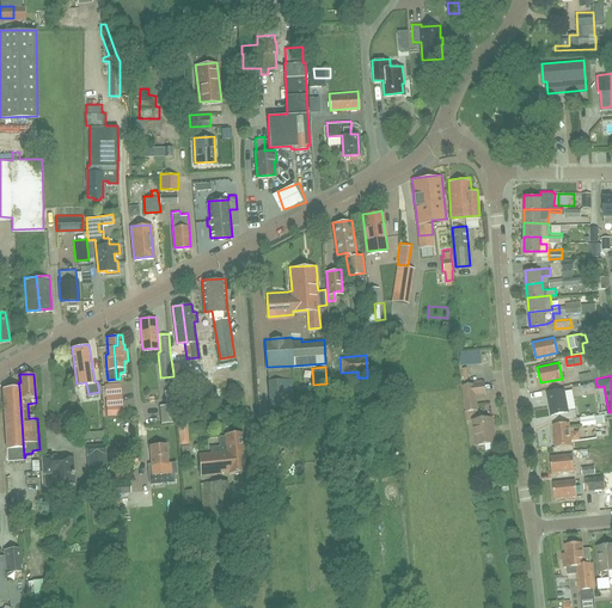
[(285,378),(268,379),(269,398),(271,398),(271,405),(286,404),(285,378)]
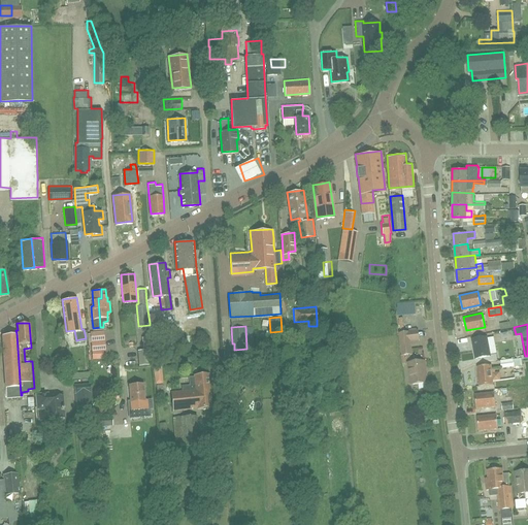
[(413,351),(411,338),(419,337),(418,328),(399,331),(402,353),(413,351)]
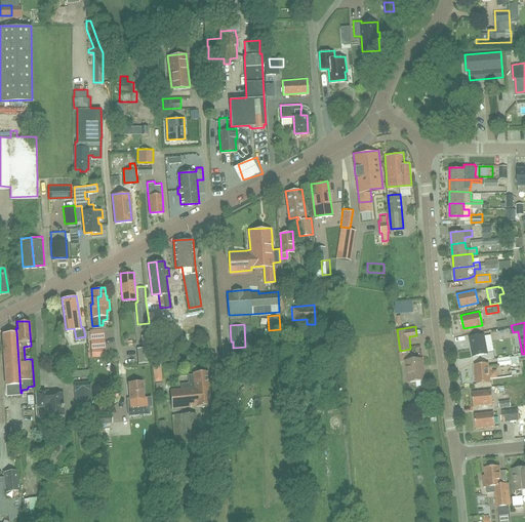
[(91,349),(104,347),(103,327),(89,328),(91,349)]
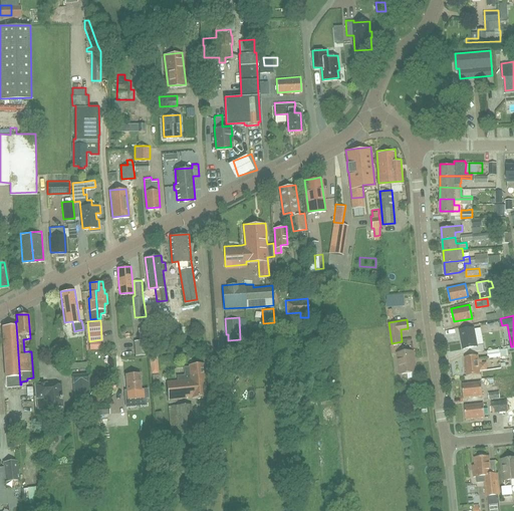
[(16,324),(2,325),(6,375),(7,386),(20,385),(16,324)]
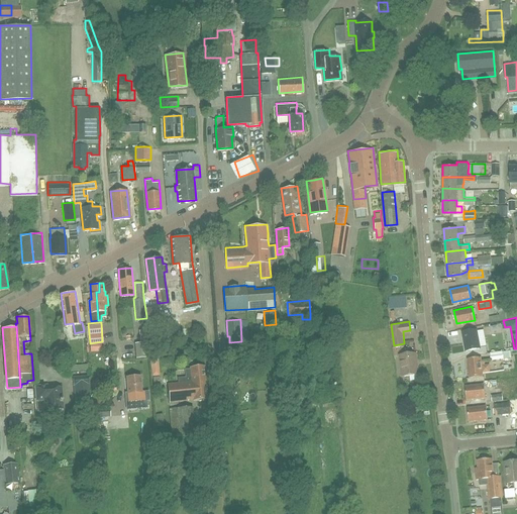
[(462,330),(466,348),(480,346),(476,328),(462,330)]
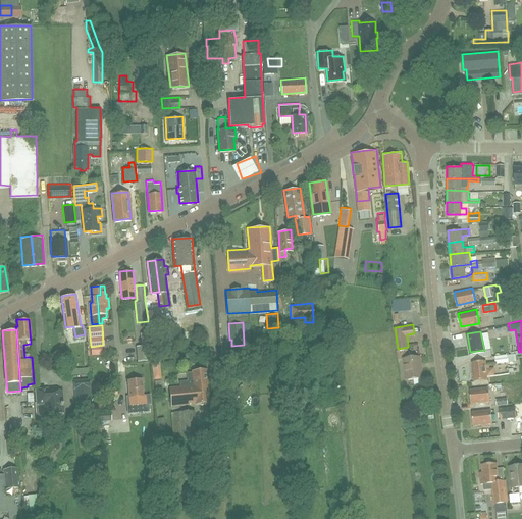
[(150,344),(141,344),(137,344),(138,360),(150,359),(150,344)]
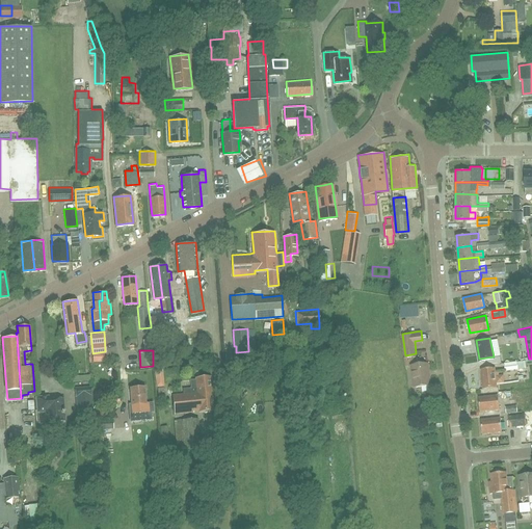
[(525,359),(516,360),(504,361),(505,369),(517,367),(526,366),(525,359)]
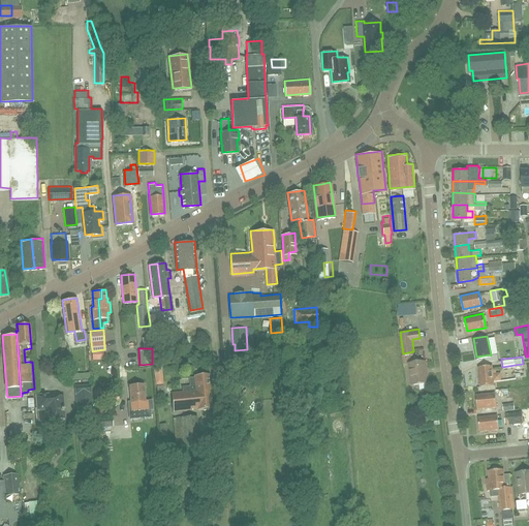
[(429,380),(426,360),(410,362),(412,382),(429,380)]
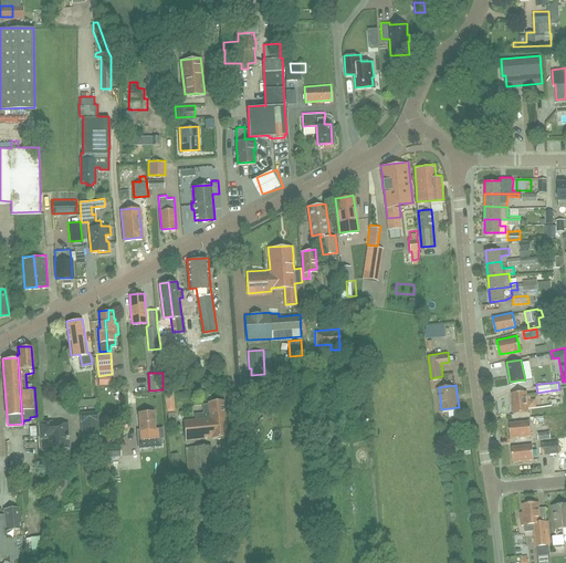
[(512,392),(513,412),(528,410),(526,389),(512,392)]
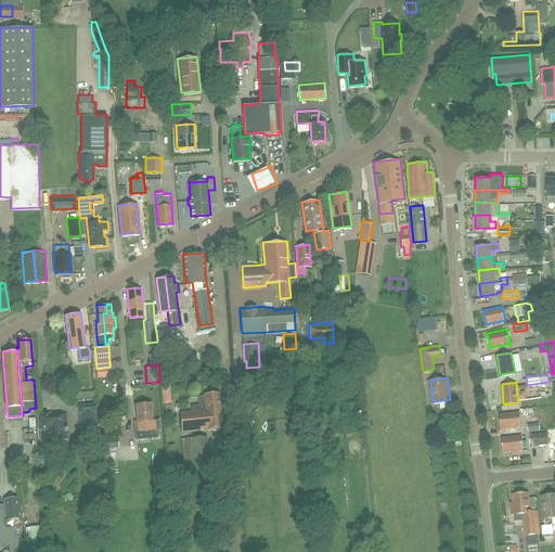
[(221,410),(219,392),(197,394),(198,408),(180,410),(182,429),(203,427),(203,425),(207,424),(207,428),(222,426),(221,416),(218,416),(218,411),(221,410)]
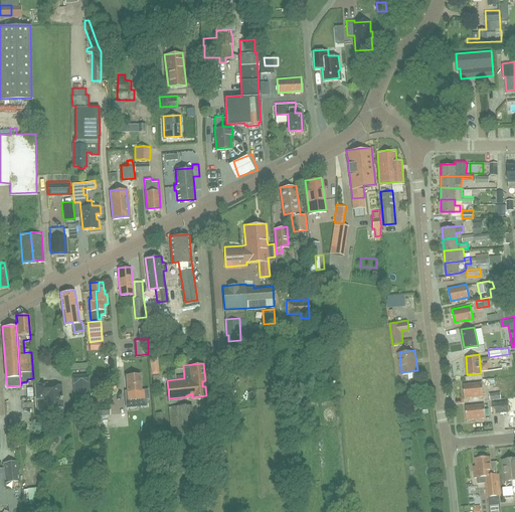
[(72,373),(73,384),(75,404),(90,403),(88,391),(89,391),(89,382),(88,373),(72,373)]
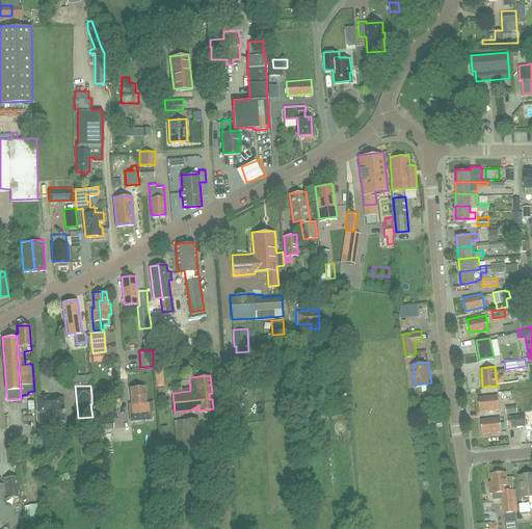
[(132,402),(129,402),(130,413),(152,411),(154,411),(154,400),(145,401),(144,386),(130,387),(132,402)]
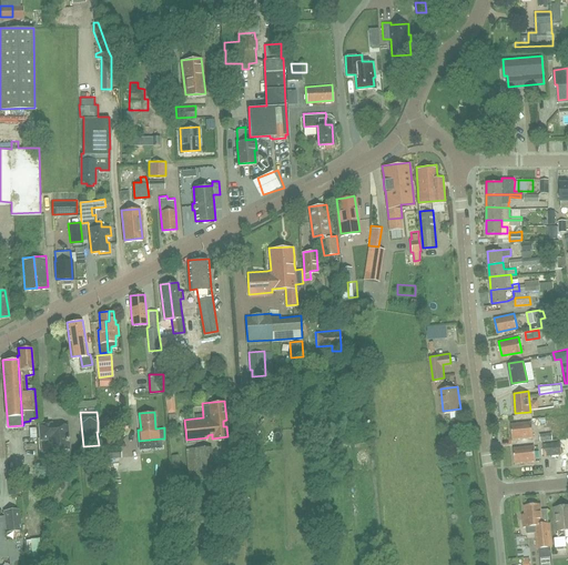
[(41,449),(49,447),(50,449),(70,446),(67,425),(52,426),(51,421),(39,423),(41,449)]
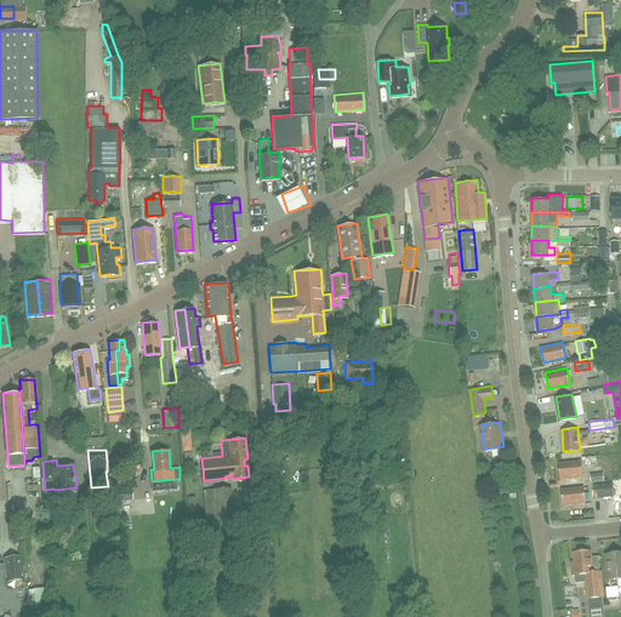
[(581,460),(558,462),(560,478),(582,475),(581,460)]
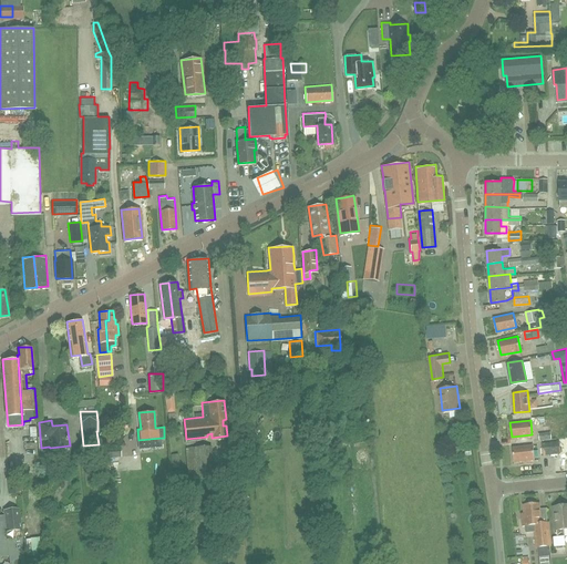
[(552,438),(550,430),(538,431),(539,439),(552,438)]
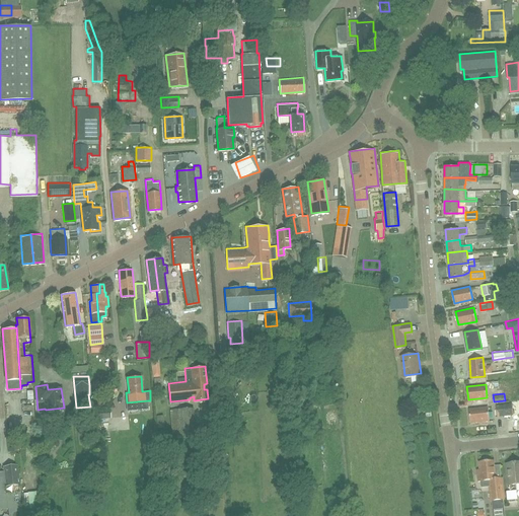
[(95,407),(103,406),(103,397),(94,398),(95,407)]
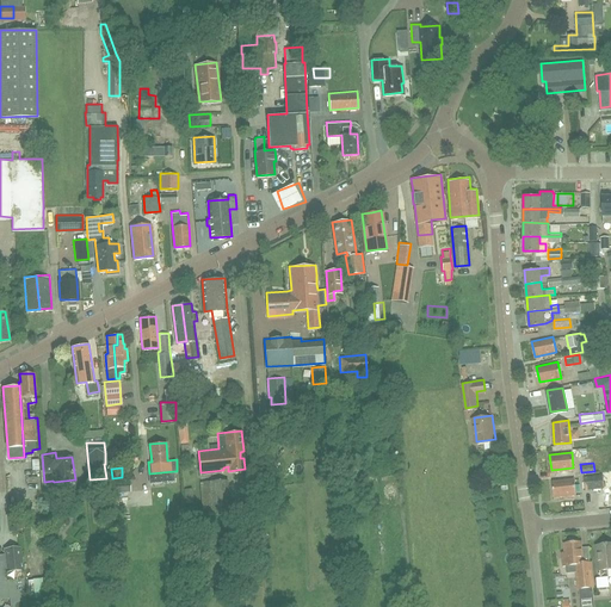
[(603,474),(585,476),(586,488),(605,487),(603,474)]
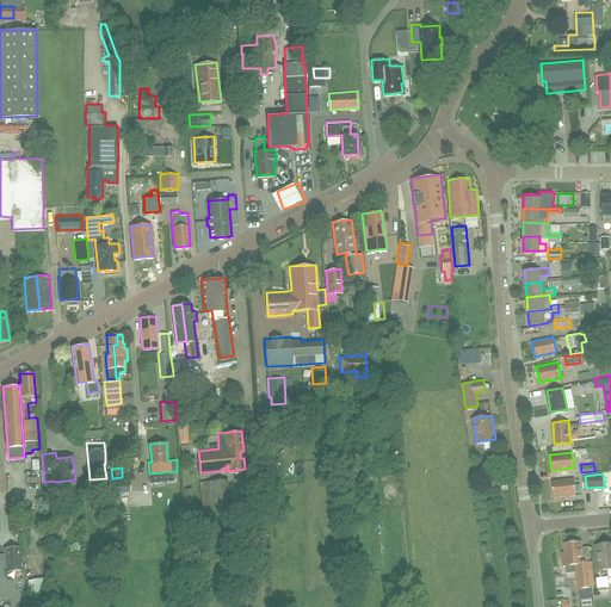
[(553,479),(554,496),(576,494),(574,477),(553,479)]
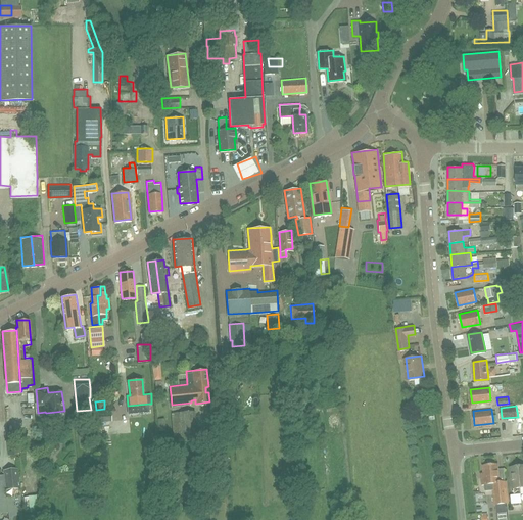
[(111,411),(95,412),(95,421),(112,420),(111,411)]
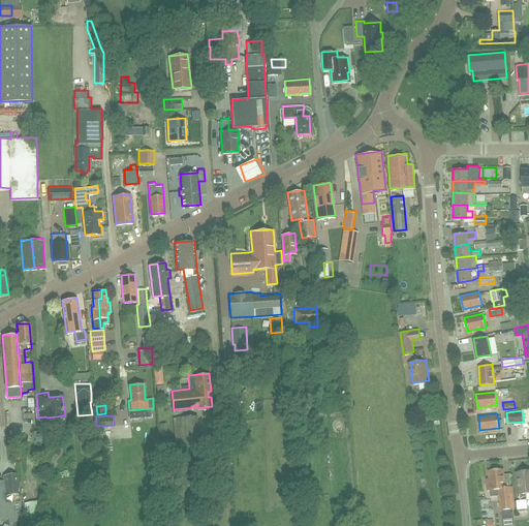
[(181,415),(174,415),(175,444),(183,444),(181,415)]
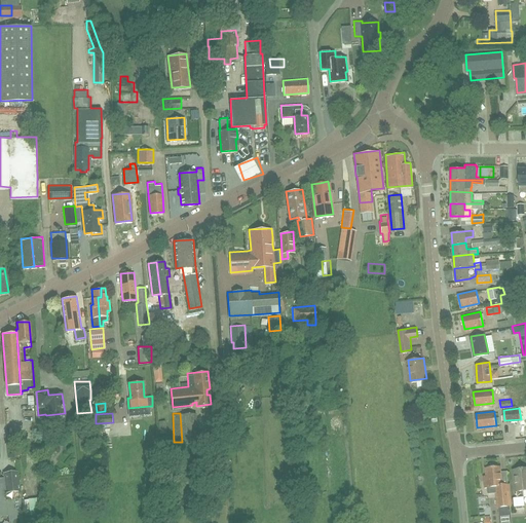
[(499,465),(486,467),(486,474),(484,475),(485,486),(487,485),(487,492),(496,491),(498,506),(511,505),(509,483),(501,484),(499,465)]
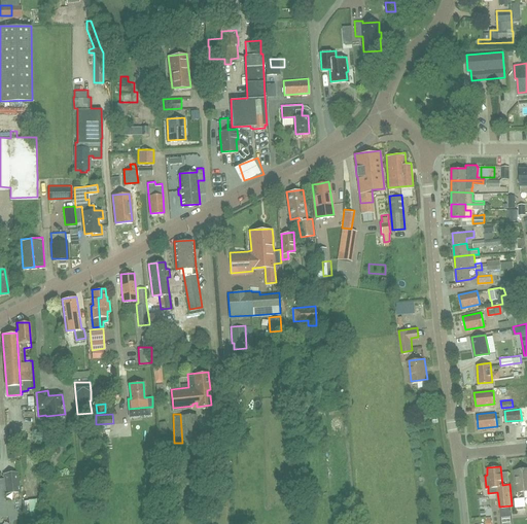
[(526,489),(526,467),(515,469),(517,491),(518,497),(524,496),(524,490),(526,489)]
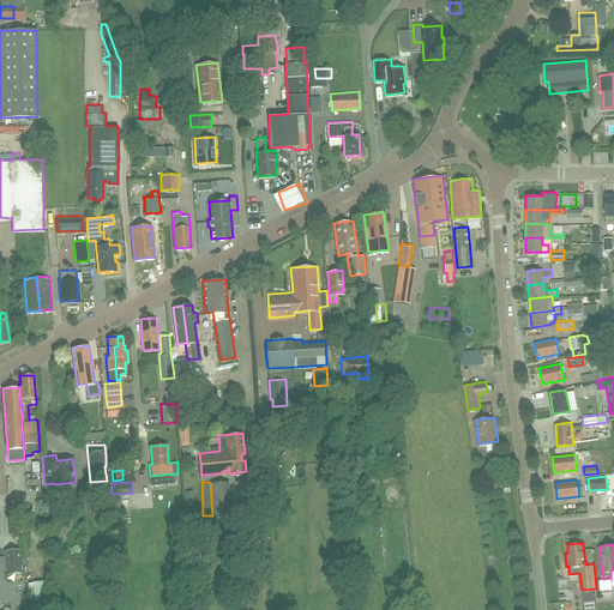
[(26,609),(19,548),(4,549),(5,555),(0,555),(0,598),(10,598),(10,609),(26,609)]
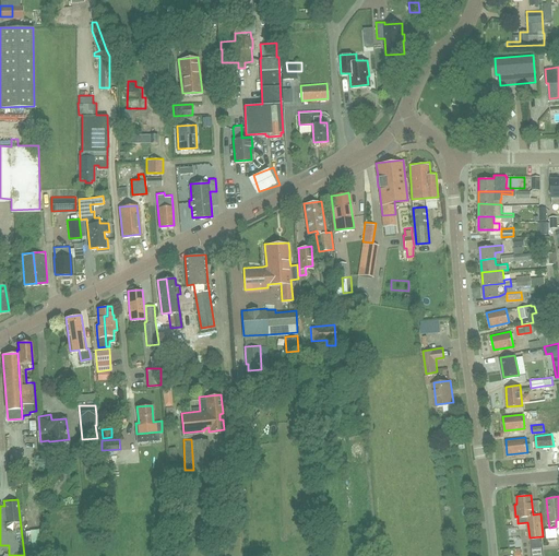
[(187,510),(173,510),(173,521),(187,521),(187,510)]
